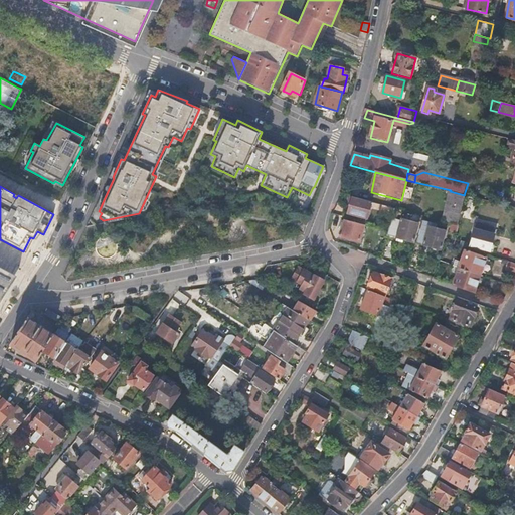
[(458,224),(466,195),(464,195),(450,191),(442,220),(452,223),(458,224)]
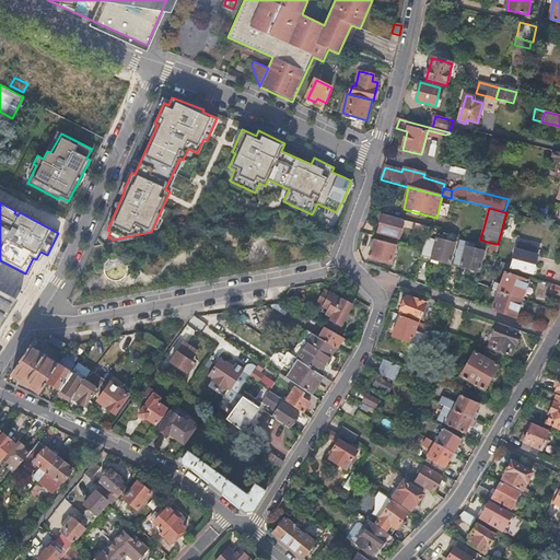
[(429,226),(383,214),(378,232),(399,237),(404,224),(409,225),(408,229),(427,234),(429,226)]
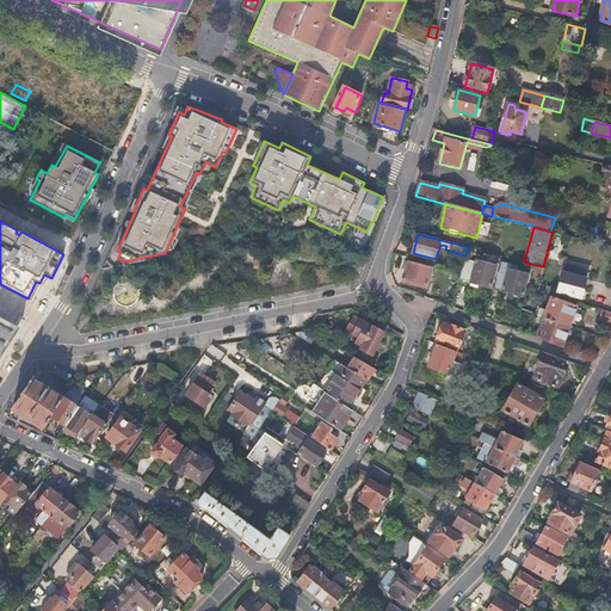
[(460,276),(460,278),(470,282),(470,283),(489,289),(497,264),(477,259),(476,265),(469,263),(474,248),(468,247),(466,255),(461,272),(460,276)]
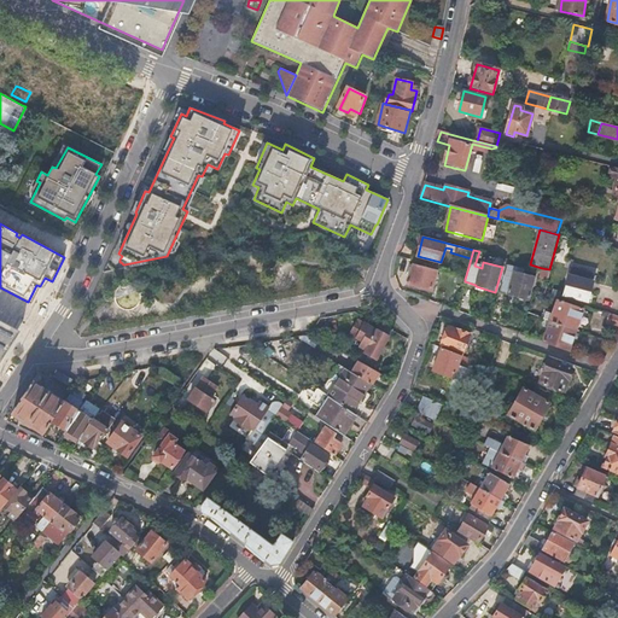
[(438,267),(415,261),(408,285),(431,291),(438,267)]
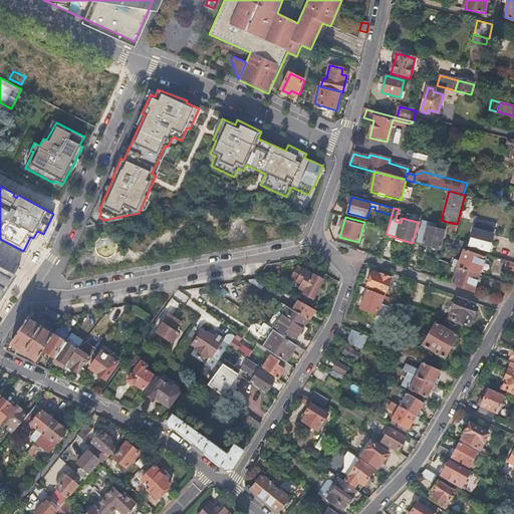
[(448,240),(451,232),(449,231),(421,223),(416,242),(439,248),(441,238),(448,240)]
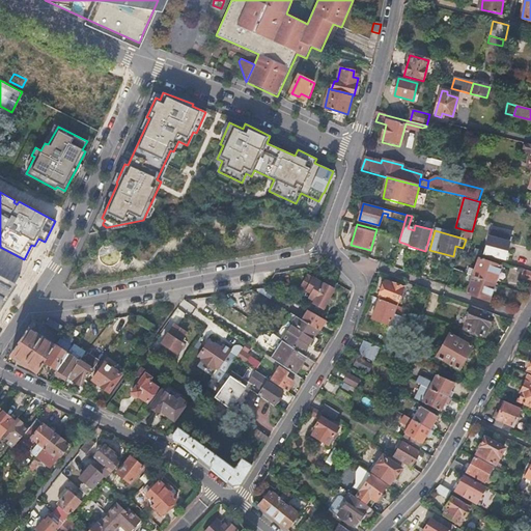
[(473,232),(472,231),(466,230),(464,239),(466,240),(472,241),(473,232)]
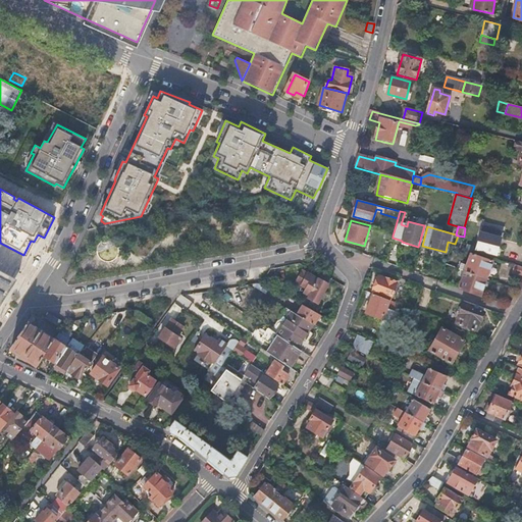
[(478,249),(498,254),(502,241),(500,239),(502,232),(484,227),(478,249)]
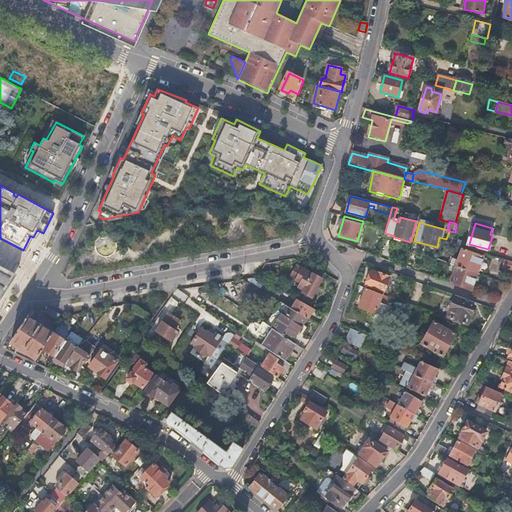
[(375,239),(385,231),(386,228),(378,226),(370,231),(375,239)]
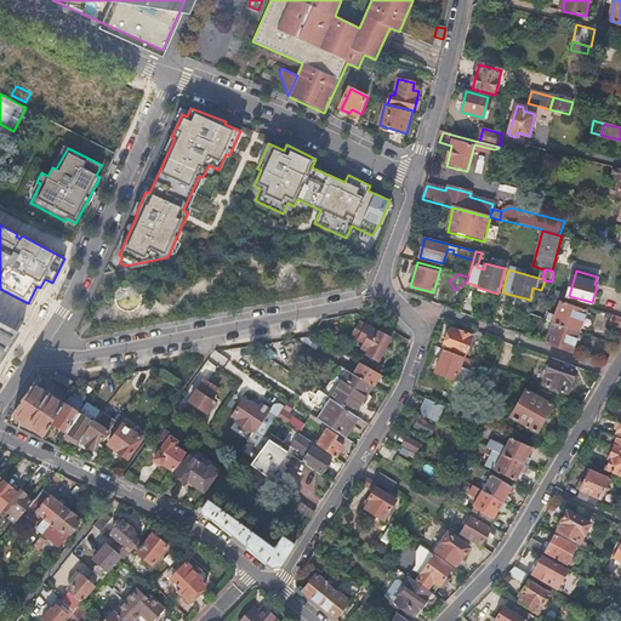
[(553,323),(579,331),(586,311),(560,302),(553,323)]
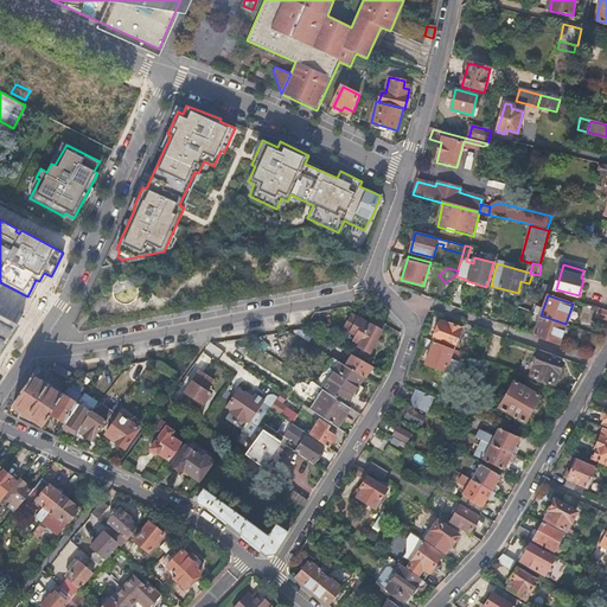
[(606,320),(606,310),(600,308),(596,318),(606,320)]
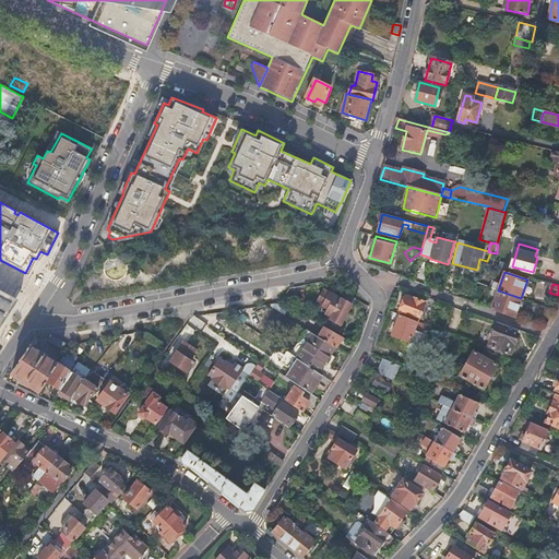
[(0,288),(0,310),(7,314),(8,316),(19,300),(0,288)]
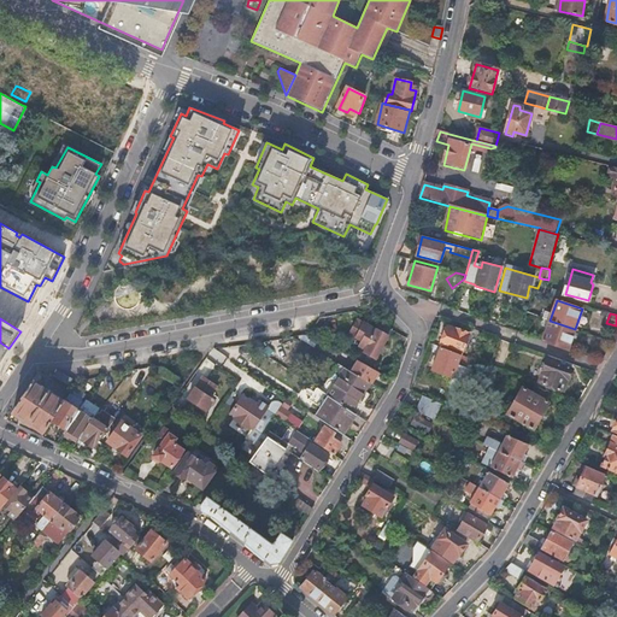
[(378,358),(393,331),(380,324),(377,330),(359,319),(352,335),(364,341),(363,346),(366,348),(365,352),(378,358)]
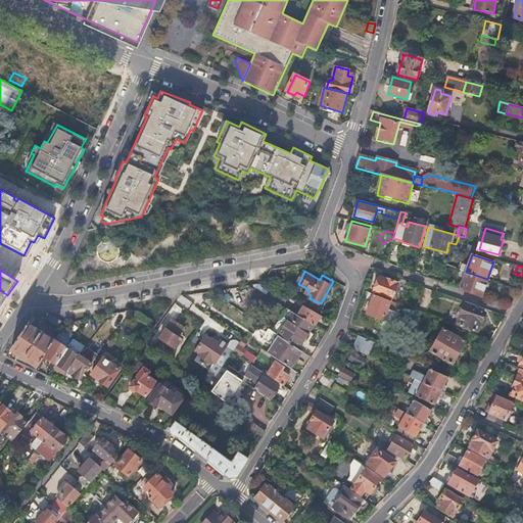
[(481,296),(487,279),(466,272),(460,289),(481,296)]
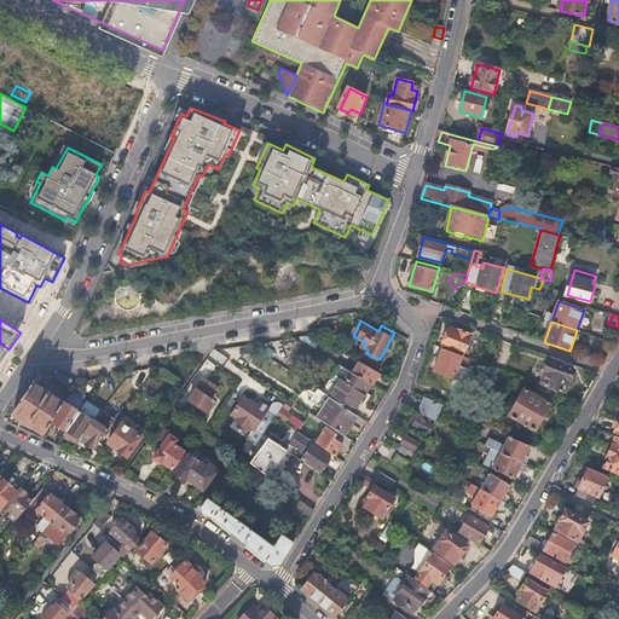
[(451,328),(444,347),(462,354),(470,336),(451,328)]
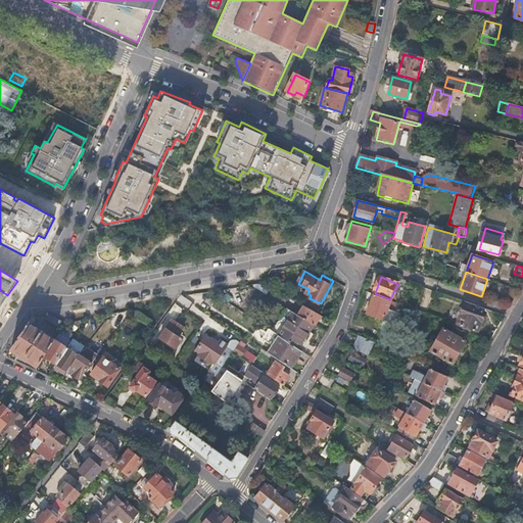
[(399,333),(409,308),(373,294),(366,314),(383,322),(381,326),(399,333)]
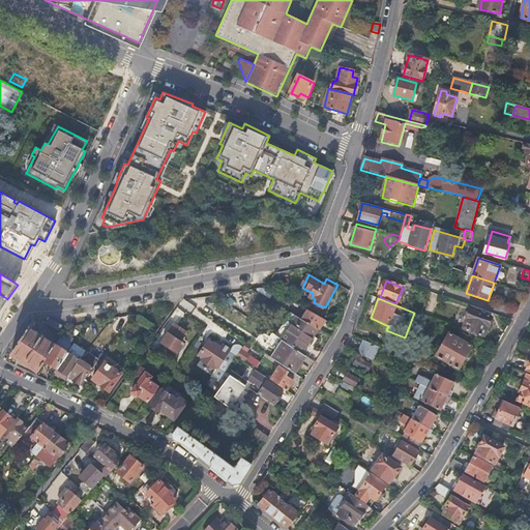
[(302,320),(319,330),(325,320),(307,310),(302,320)]
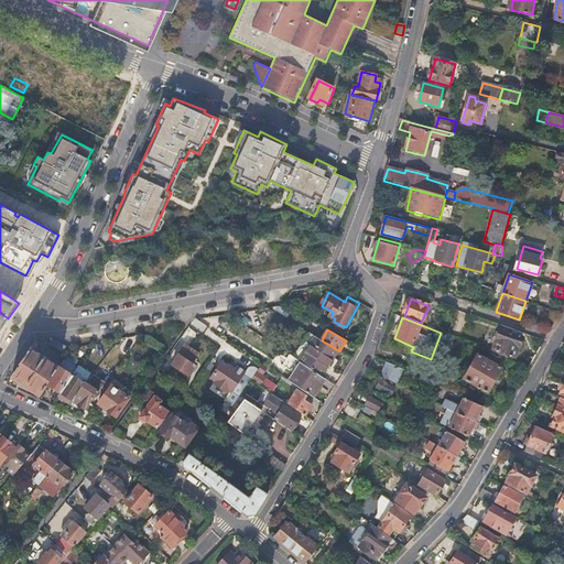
[(500,329),(492,350),(516,358),(519,347),(521,347),(524,338),(500,329)]
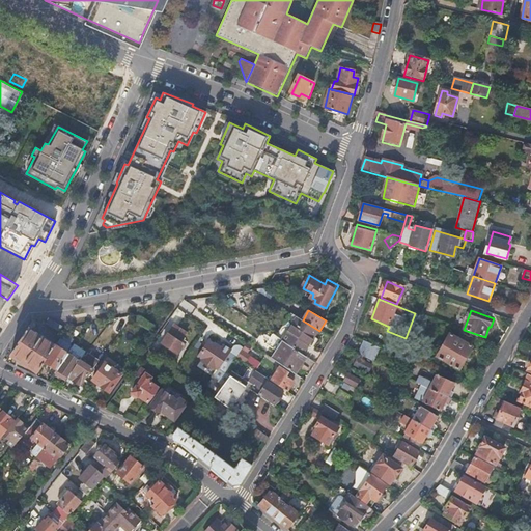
[(294,315),(277,337),(281,339),(283,341),(302,354),(308,345),(313,348),(318,340),(314,337),(317,331),(319,331),(303,320),(294,315)]
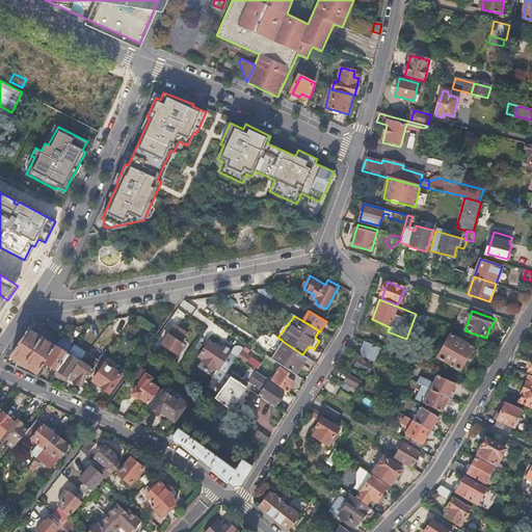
[(46,324),(59,333),(62,327),(49,319),(46,324)]
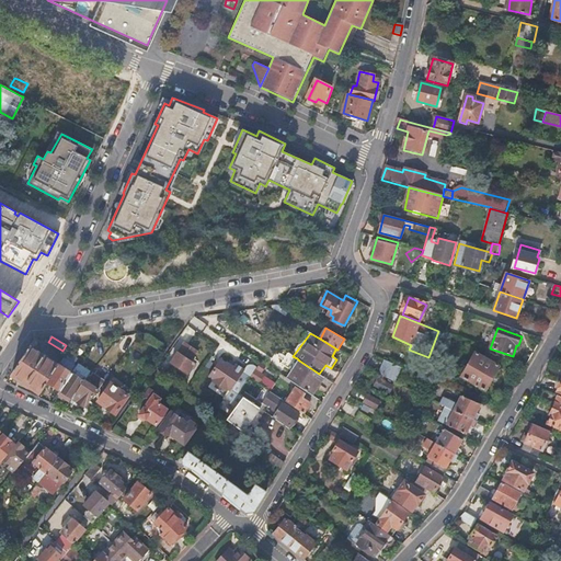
[(122,359),(127,352),(121,346),(110,361),(116,366),(122,359)]
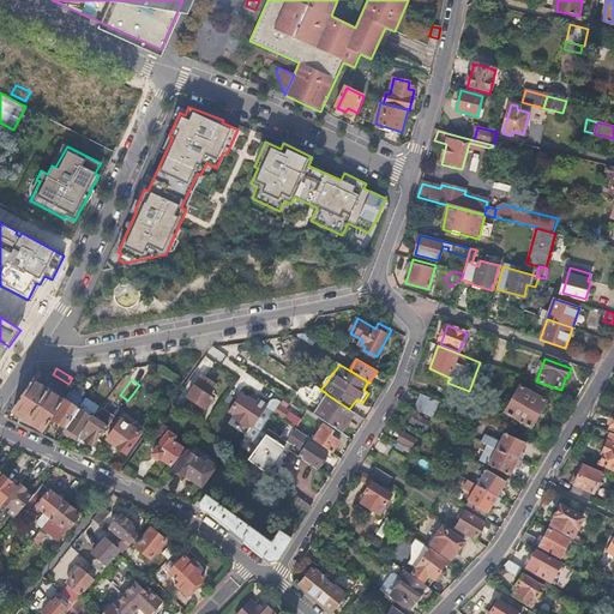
[(53,419),(65,401),(32,380),(13,409),(46,429),(53,419)]
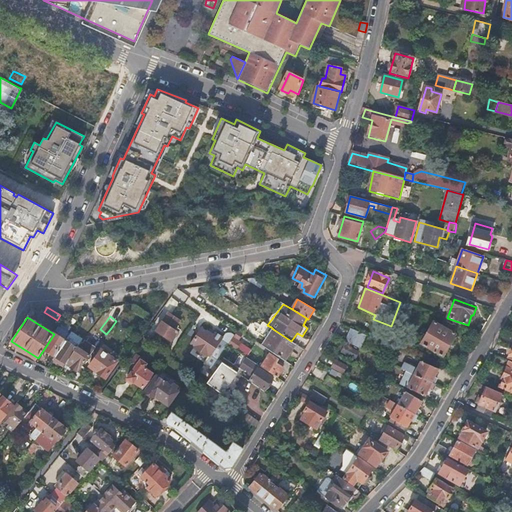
[(157,331),(172,340),(174,335),(177,336),(179,332),(162,321),(157,331)]
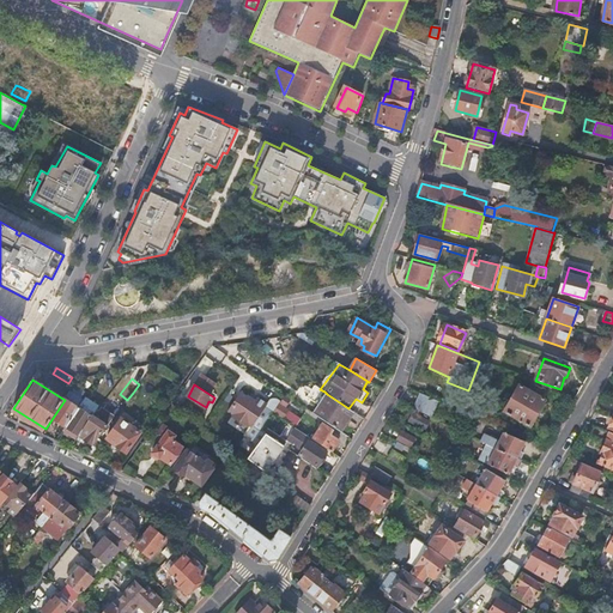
[(533,384),(529,392),(519,386),(504,412),(530,428),(546,401),(544,399),(548,392),(533,384)]
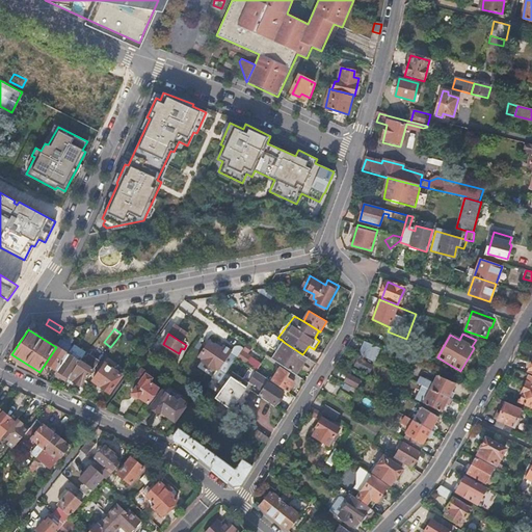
[(229,369),(236,357),(231,352),(233,350),(224,347),(222,349),(217,346),(211,341),(198,357),(203,361),(202,363),(214,372),(216,370),(218,371),(220,369),(225,373),(229,369)]
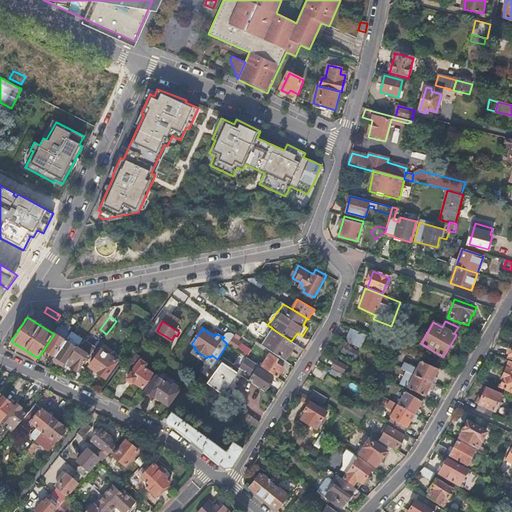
[(361,348),(367,335),(351,328),(346,341),(361,348)]
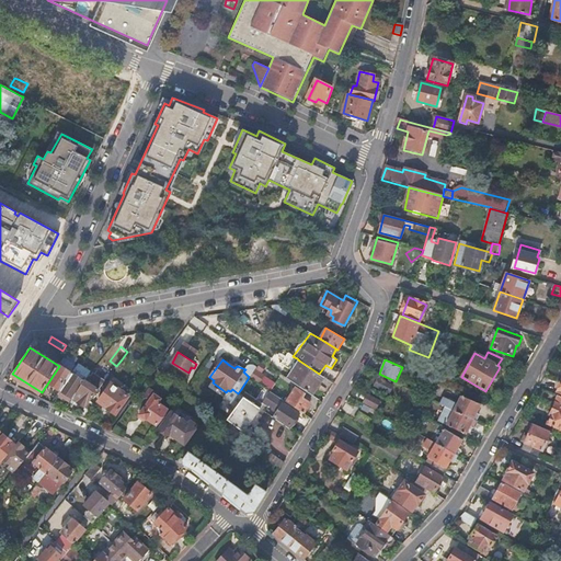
[(319,374),(299,361),(287,379),(311,396),(324,377),(319,374)]
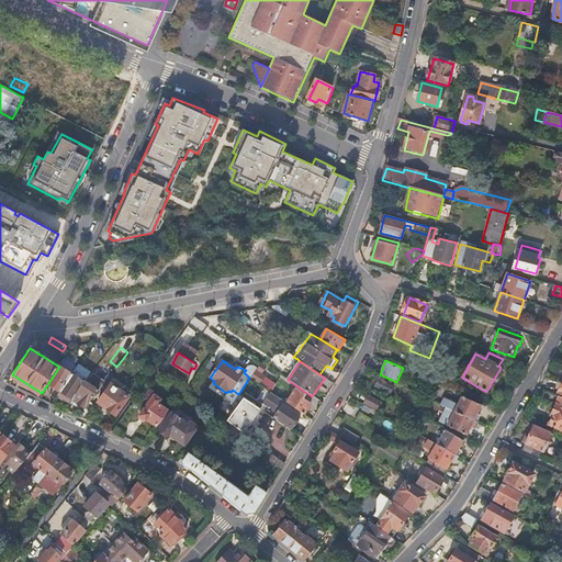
[(267,366),(262,363),(253,379),(259,384),(265,377),(261,374),(267,366)]
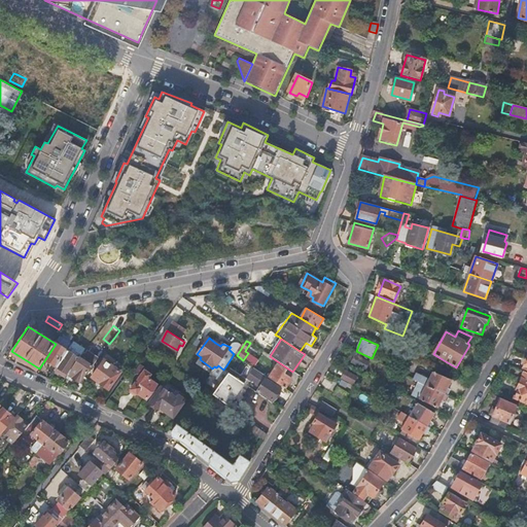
[(68,351),(56,344),(45,359),(58,366),(68,351)]
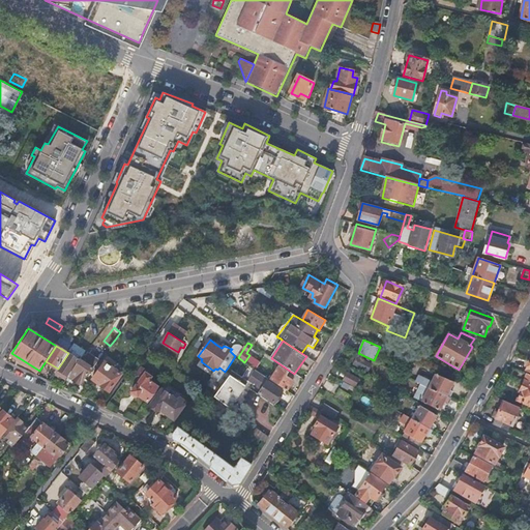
[(77,353),(70,349),(68,353),(58,369),(55,373),(66,380),(69,376),(81,360),(75,357),(77,353)]
